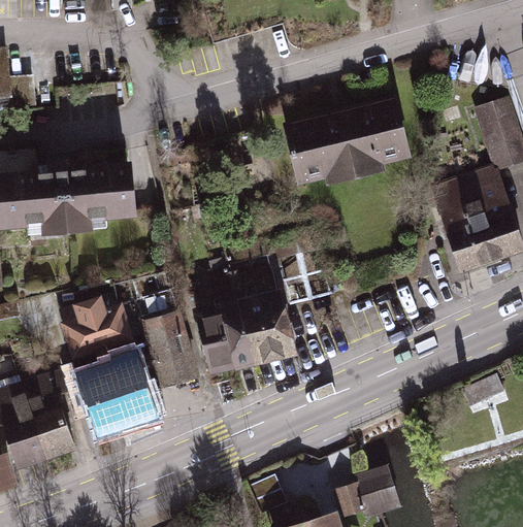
[(5,48),(0,48),(0,106),(33,105),(32,76),(6,77),(5,48)]
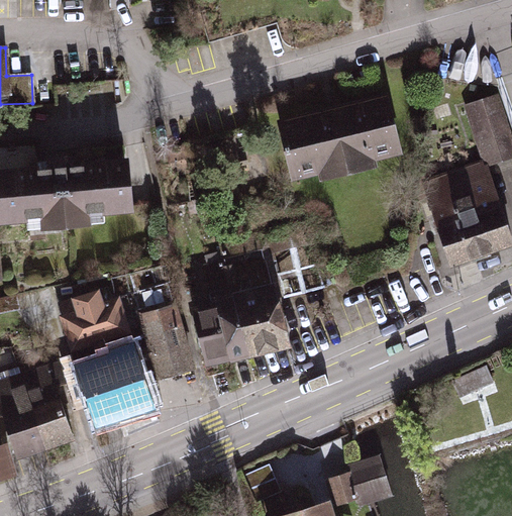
[(481,166),(425,184),(454,269),(511,249),(511,201),(507,186),(511,183),(511,134),(498,92),(459,104),(481,166)]
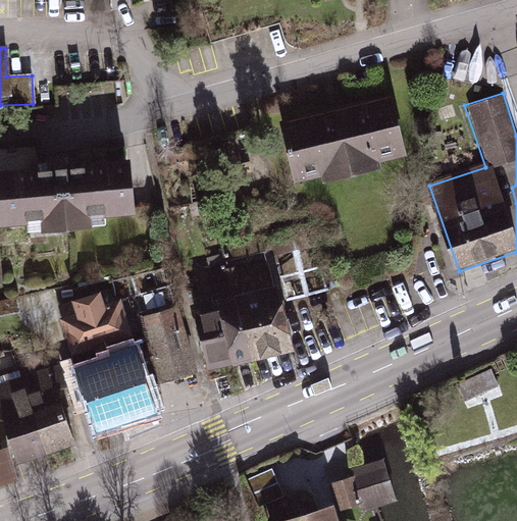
[(396,98),(288,123),(304,192),(411,167),(396,98)]
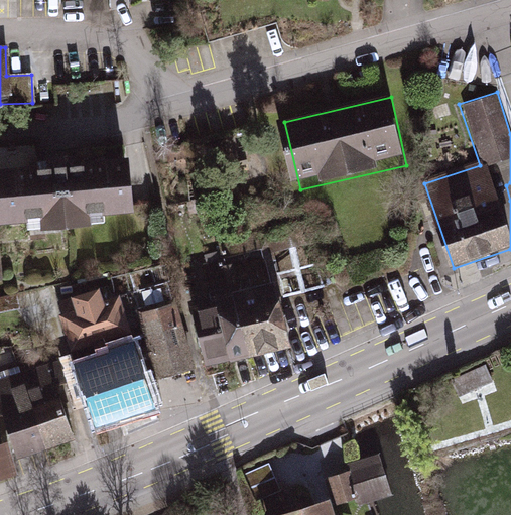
[(128,159),(0,171),(0,233),(134,221),(128,159)]
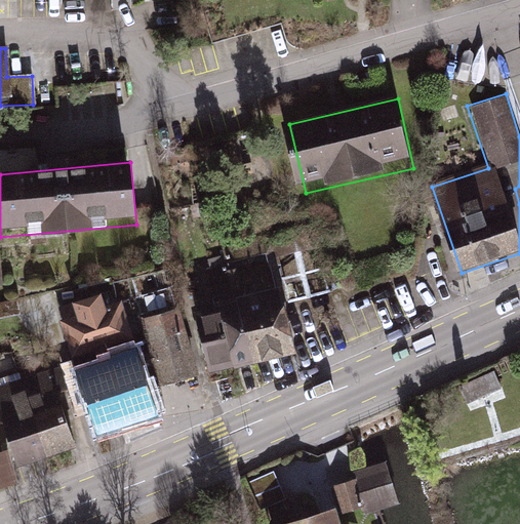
[(234,265),(261,361),(301,351),(271,240),(231,251),(234,265)]
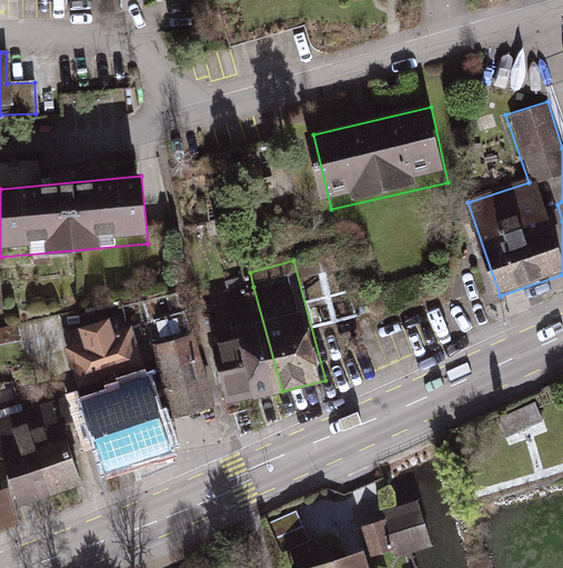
[(255,398),(282,391),(253,287),(227,294),(238,335),(255,398)]
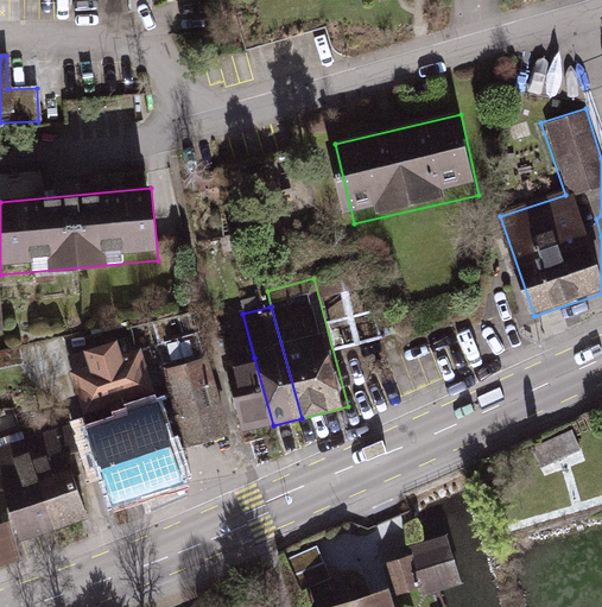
[(86,355),(92,377),(78,381),(115,504),(188,482),(178,450),(229,435),(206,355),(126,379),(116,347),(86,355)]
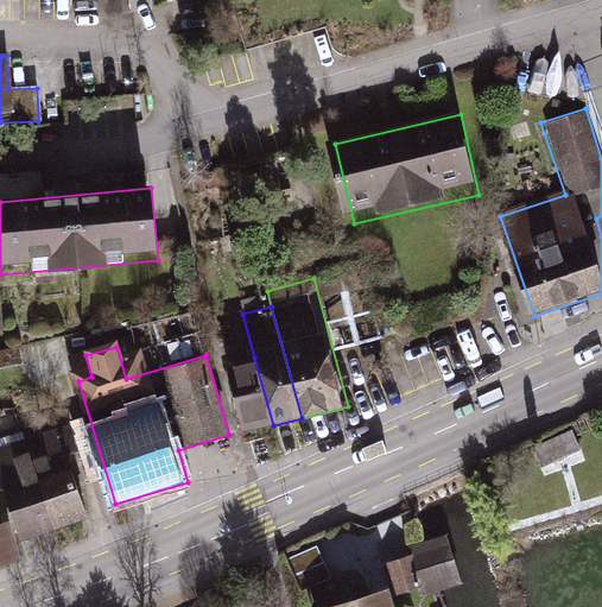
[(0,371),(18,370),(17,352),(0,353),(0,371)]
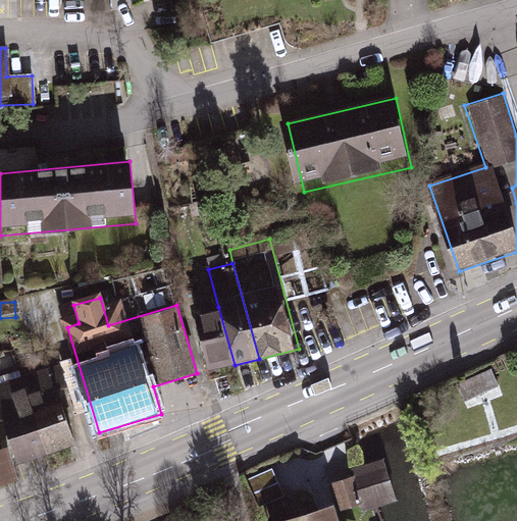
[(212,371),(235,365),(218,307),(196,312),(212,371)]
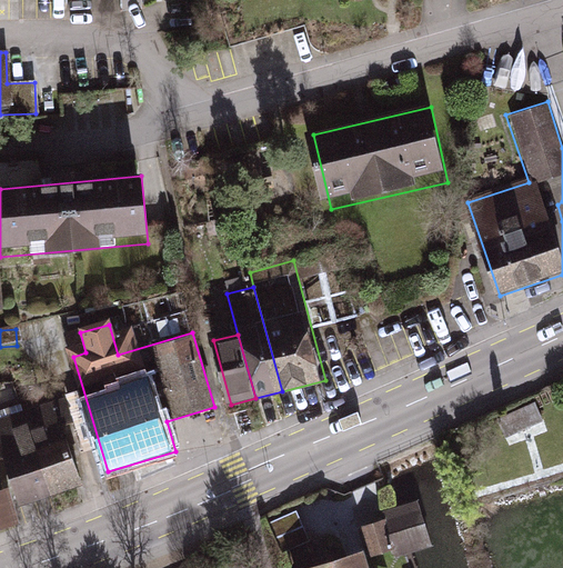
[(505,437),(541,426),(534,406),(499,418),(505,437)]
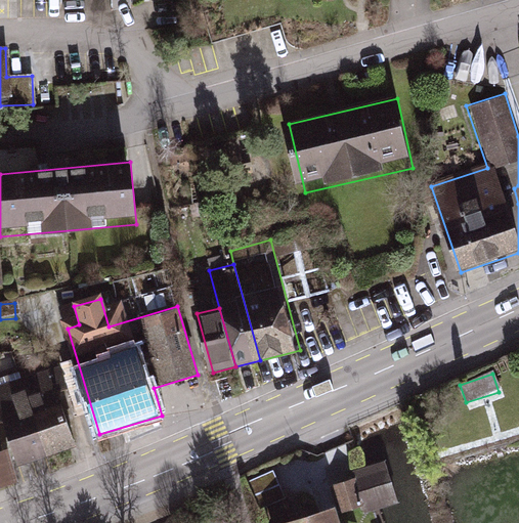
[(0,425),(5,424),(19,468),(76,449),(52,376),(0,392),(0,425)]
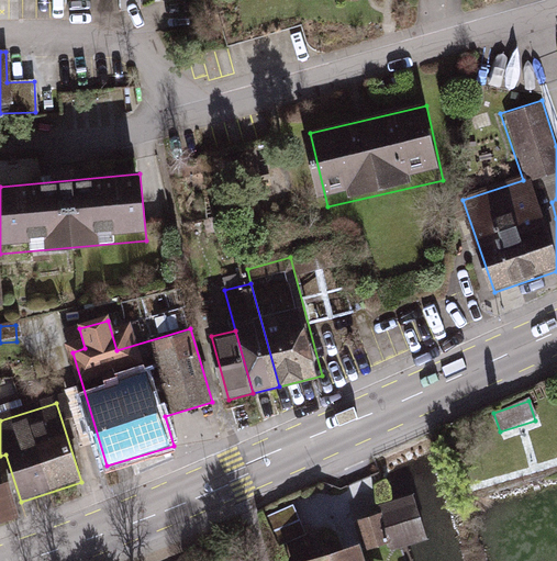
[(0,524),(17,519),(11,502),(6,483),(0,484),(0,524)]
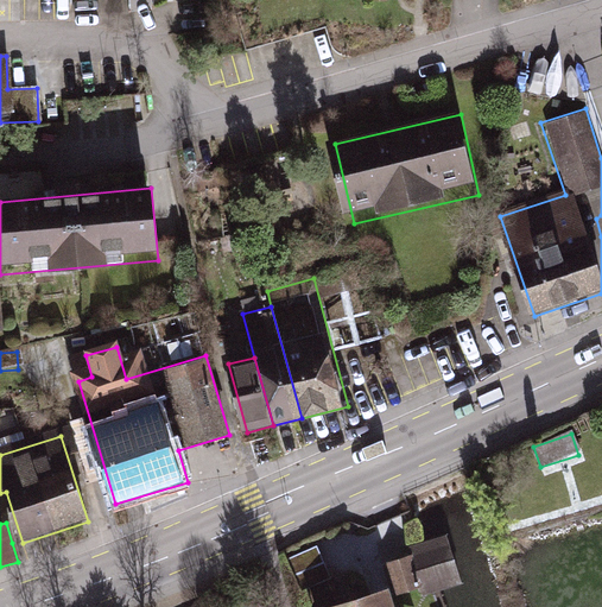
[(401,551),(376,562),(387,589),(412,580),(418,594),(451,581),(432,533),(400,547),(401,551)]
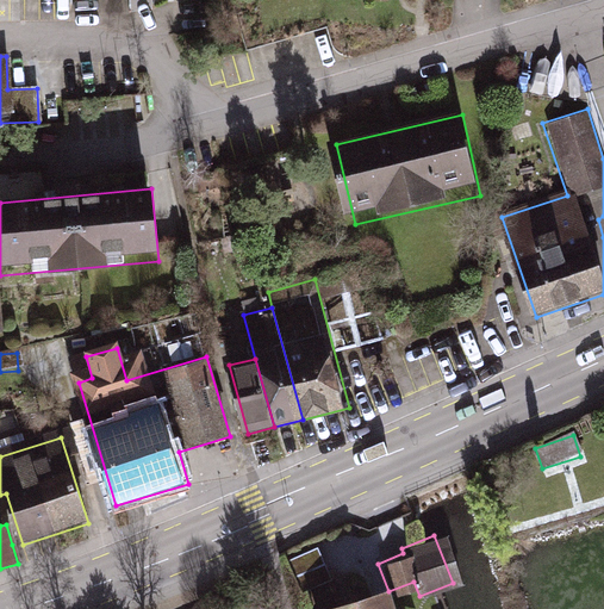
[(307,546),(280,560),(296,590),(323,576),(307,546)]
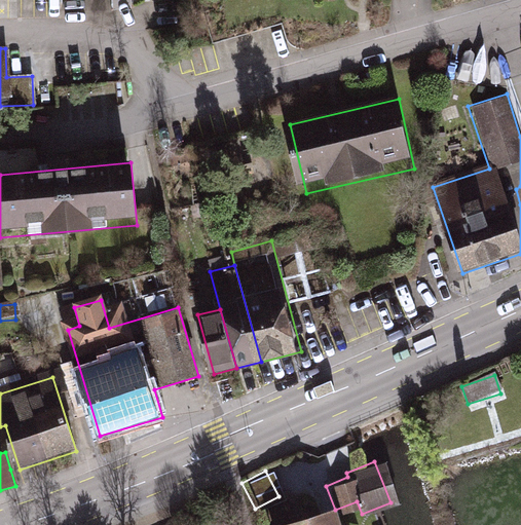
[(336,524),(330,503),(265,523),(265,524),(336,524)]
